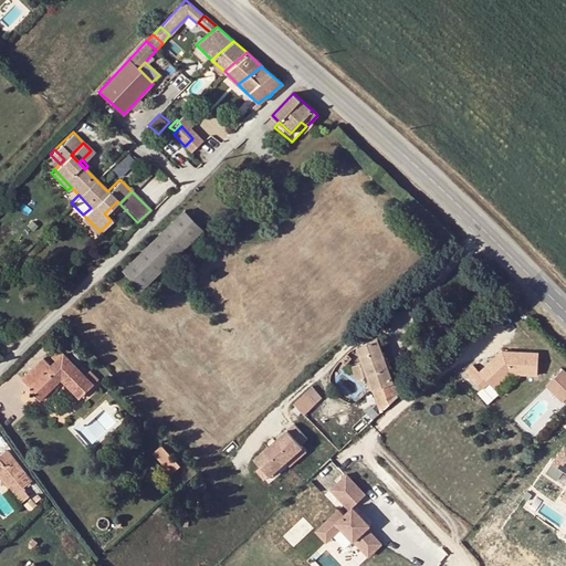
[(104,213),(107,217),(119,203),(117,201),(104,213)]
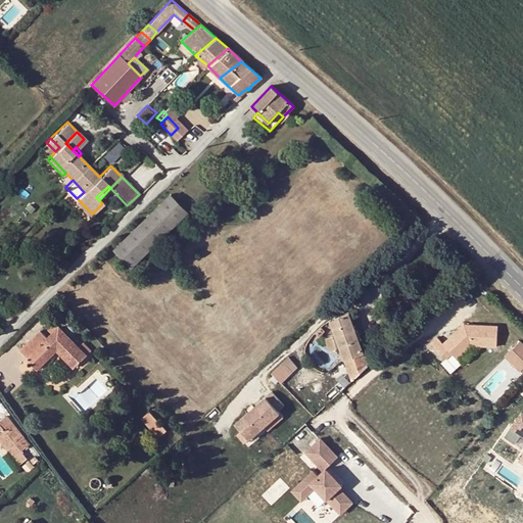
[(112,249),(131,269),(188,212),(170,194),(112,249)]
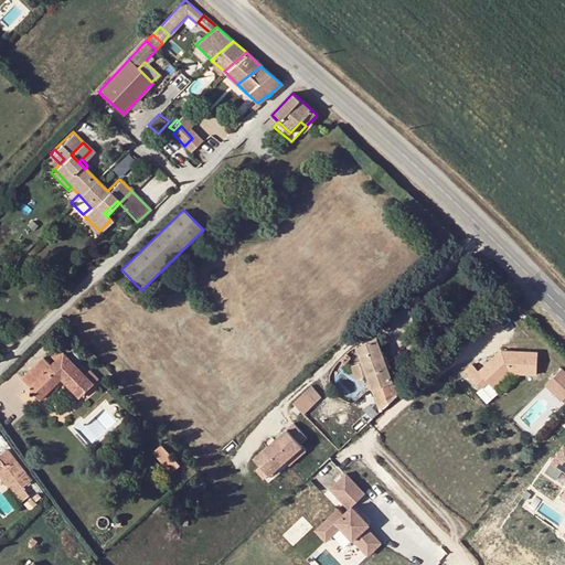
[(80,217),(96,234),(99,231),(83,214),(80,217)]
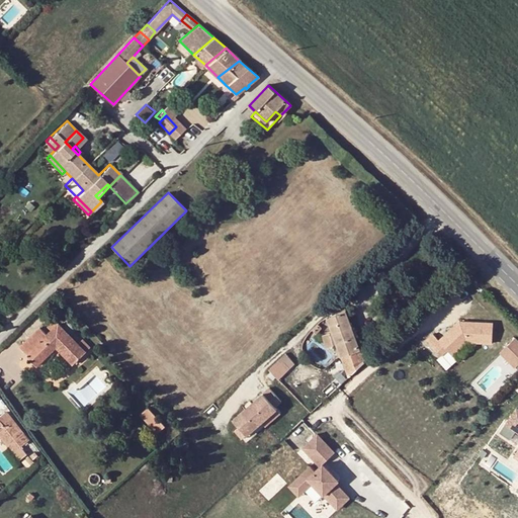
[(335,315),(345,311),(344,306),(333,310),(335,315)]
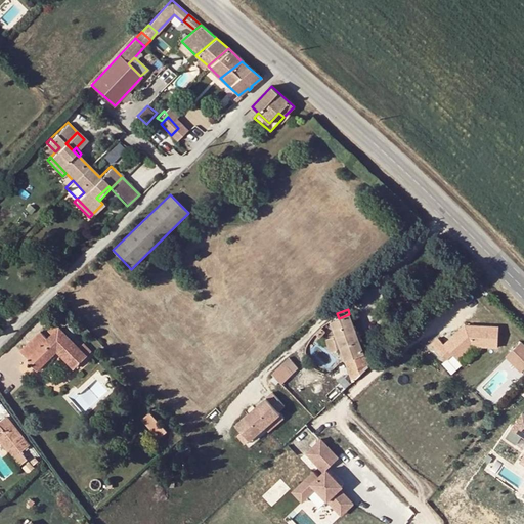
[(345,361),(364,354),(359,341),(357,342),(352,329),(355,328),(350,314),(349,314),(339,318),(330,321),(336,336),(340,348),(345,361)]
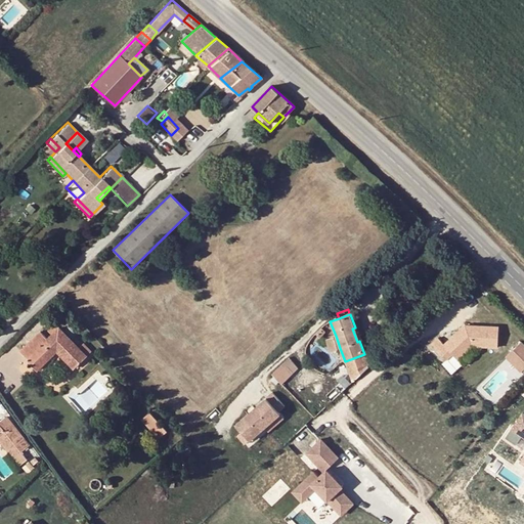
[(40,332),(19,351),(38,369),(57,351),(71,365),(84,353),(87,356),(92,351),(84,343),(79,348),(55,323),(47,331),(51,335),(47,339),(40,332)]
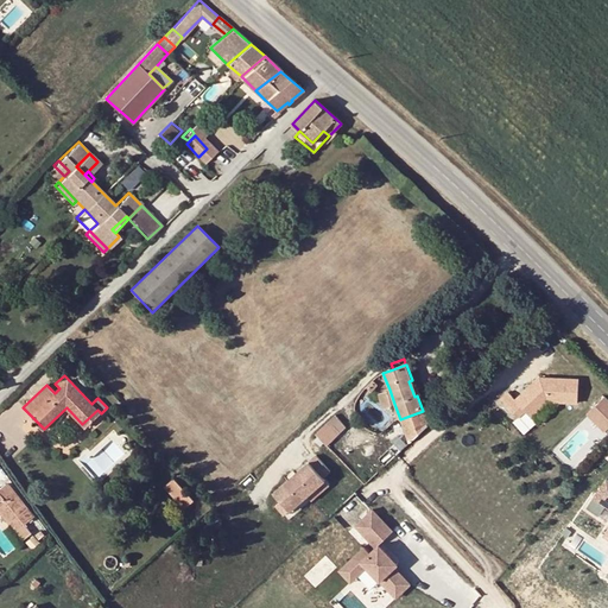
[(510,391),(500,399),(519,420),(527,415),(532,419),(550,403),(577,405),(578,379),(539,378),(515,398),(510,391)]
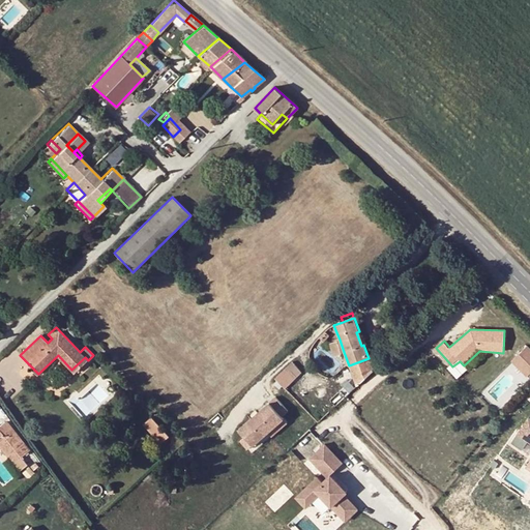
[(319,336),(322,340),(328,333),(325,330),(319,336)]
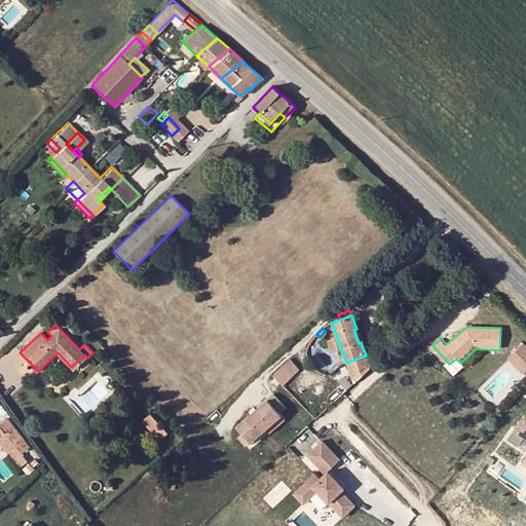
[(330,352),(341,349),(337,337),(327,340),(330,352)]
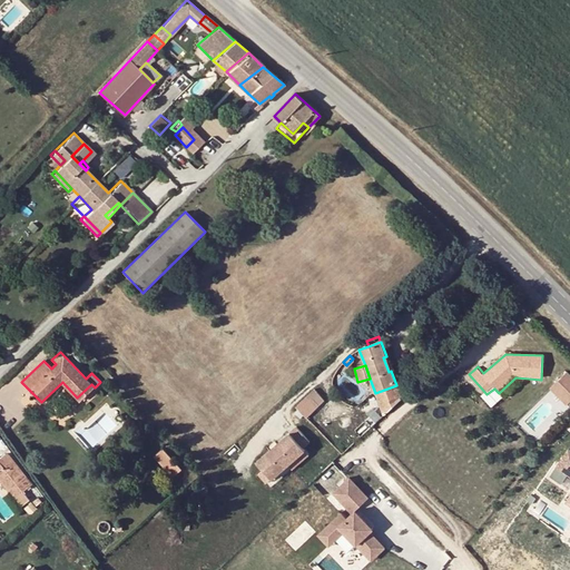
[(569,403),(569,372),(550,390),(567,406),(569,403)]
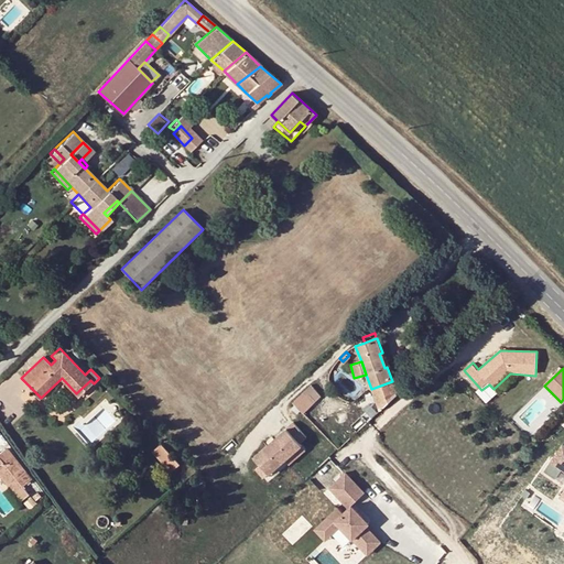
[(90,380),(76,393),(79,397),(94,383),(90,380)]
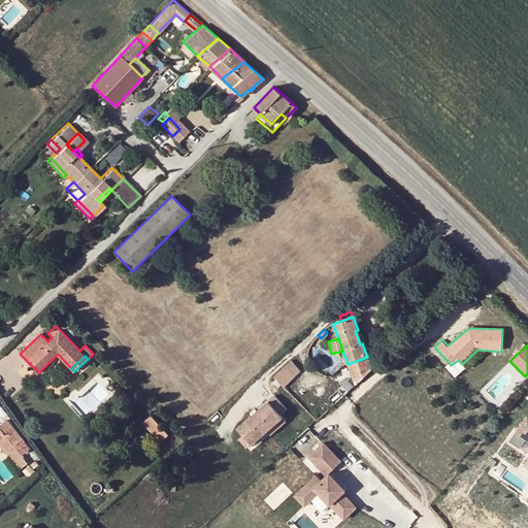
[(355,385),(377,364),(367,357),(348,364),(355,385)]
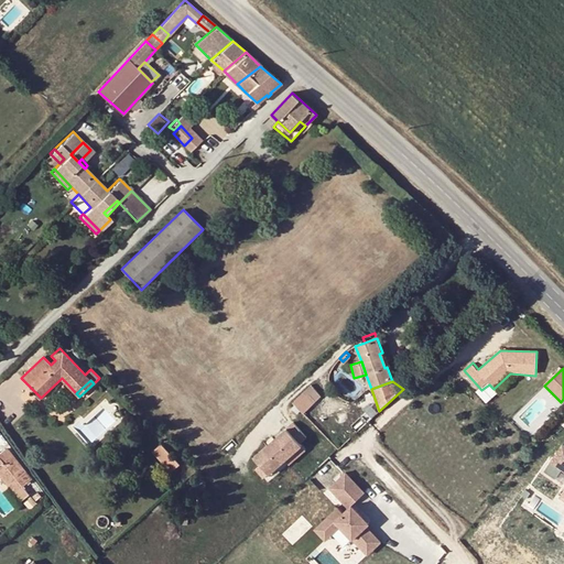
[(311,386),(292,402),(302,412),(321,396),(311,386)]
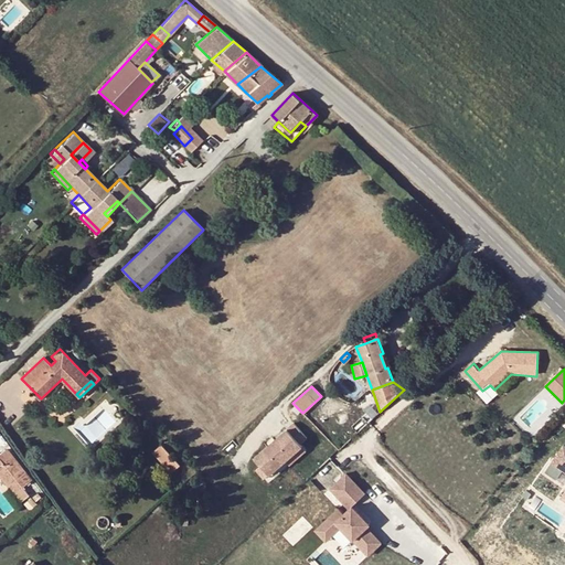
[(307,437),(294,423),(255,458),(262,466),(270,475),(287,459),(301,445),(300,443),(307,437)]
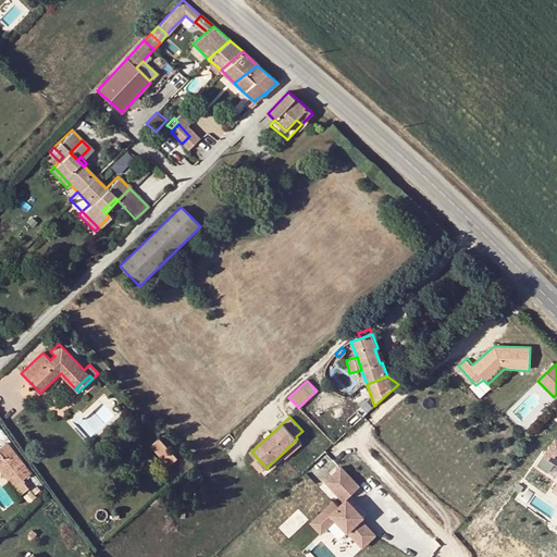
[(151,445),(161,456),(170,449),(159,437),(151,445)]
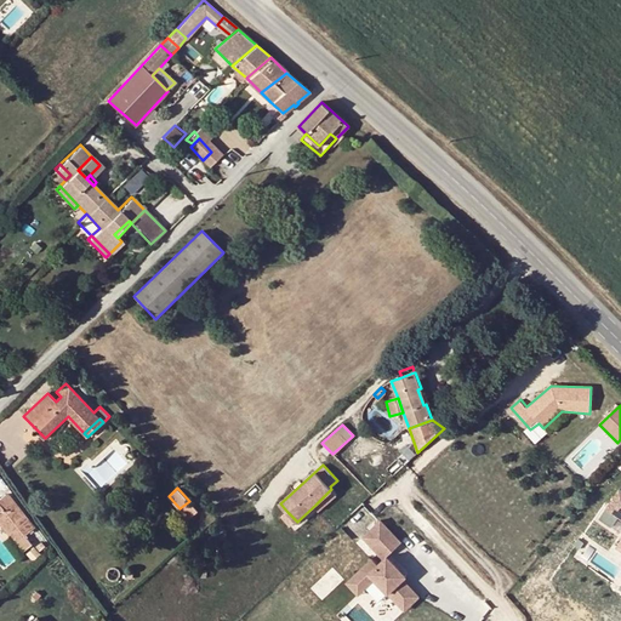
[(336,494),(331,489),(315,505),(320,510),(336,494)]
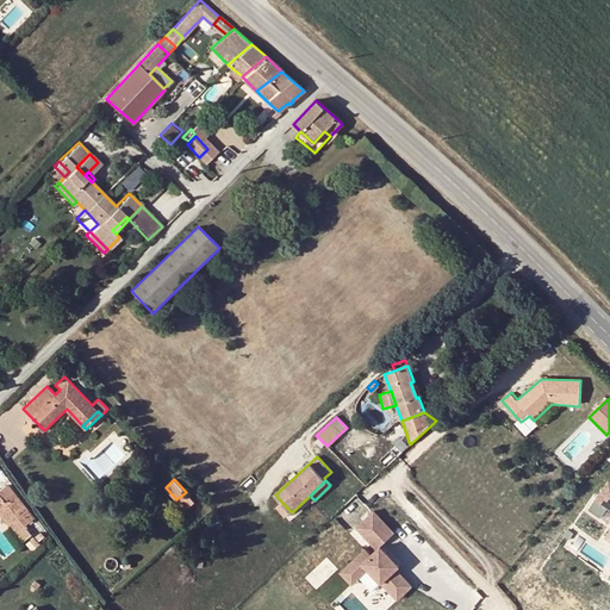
[(609,481),(595,502),(609,511),(609,481)]
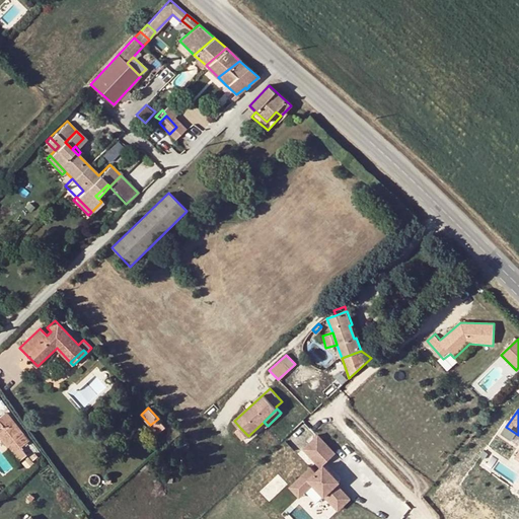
[(158,419),(150,425),(158,434),(165,427),(158,419)]
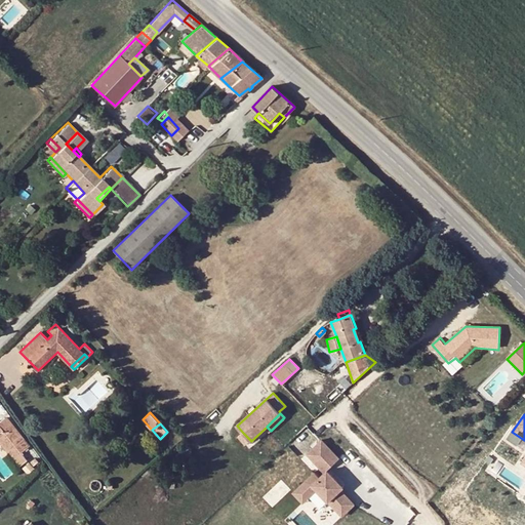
[(251,441),(243,433),(239,437),(246,445),(251,441)]
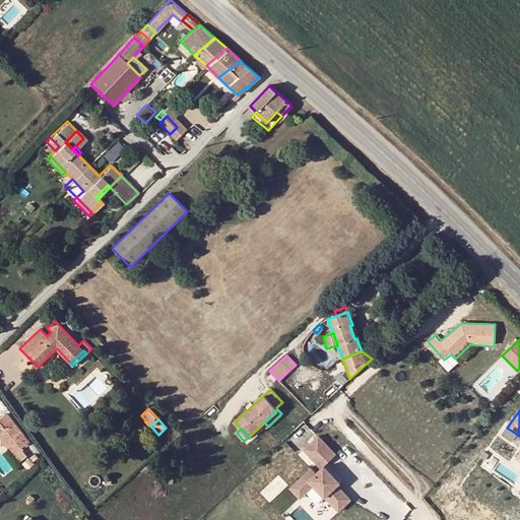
[(337,455),(319,436),(304,451),(320,469),(307,482),(303,476),(288,489),(300,502),(313,489),(339,515),(353,502),(338,486),(341,483),(325,466),(337,455)]
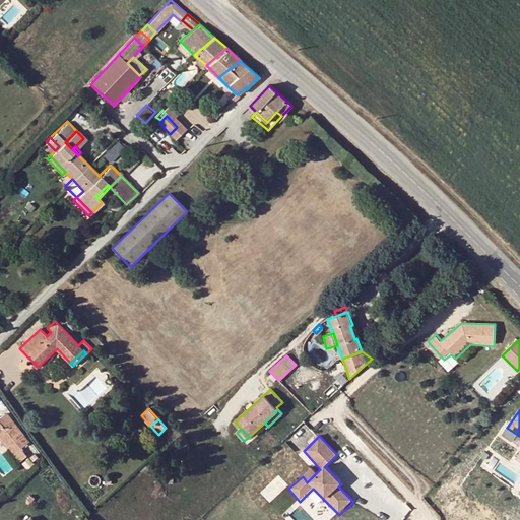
[(9,447),(20,461),(27,456),(16,442),(9,447)]
